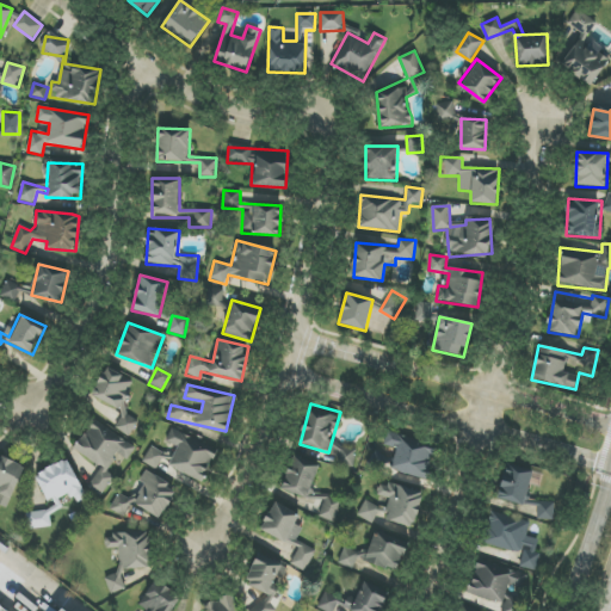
[(100,468),(87,488),(102,497),(113,476),(106,471),(118,455),(127,461),(136,448),(93,419),(74,449),(100,468)]
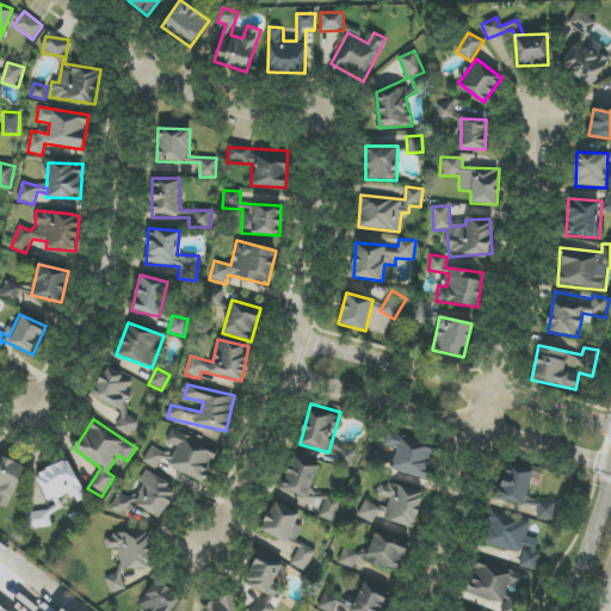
[(172,430),(166,443),(178,448),(168,468),(203,483),(217,450),(172,430)]
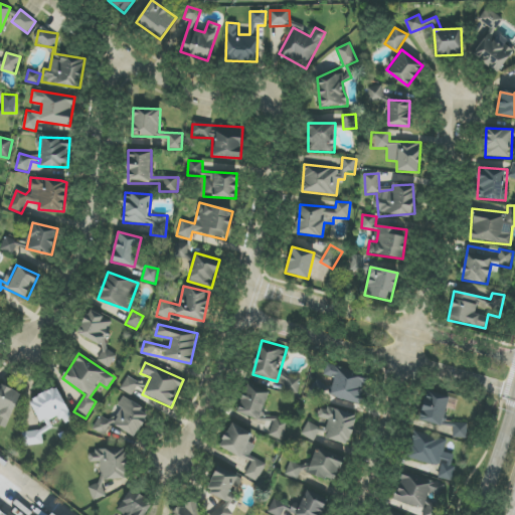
[(361,404),(368,374),(327,363),(324,375),(334,378),(329,396),(361,404)]
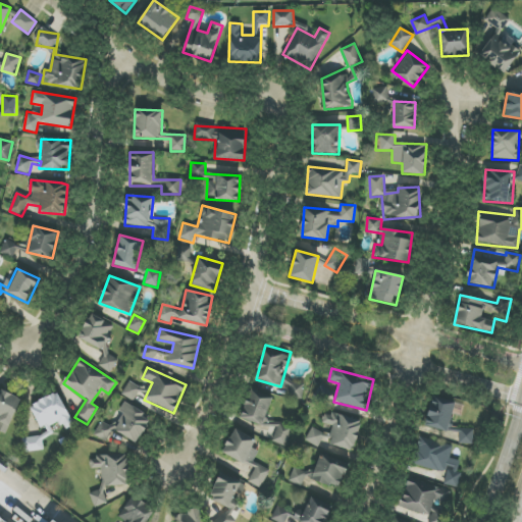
[(121,395),(133,401),(141,388),(129,381),(121,395)]
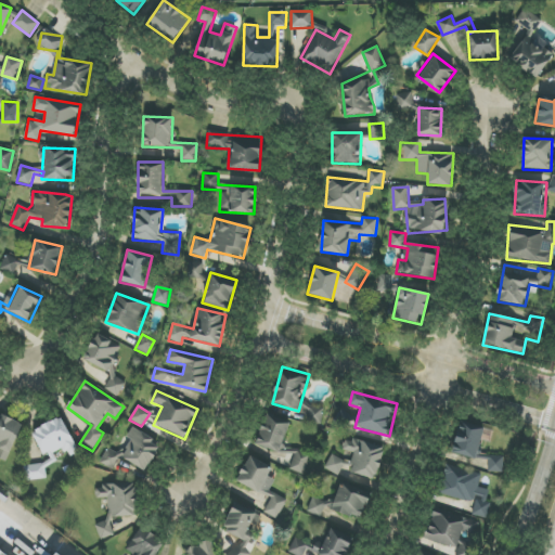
[(323,408),(310,407),(308,423),(321,424),(323,408)]
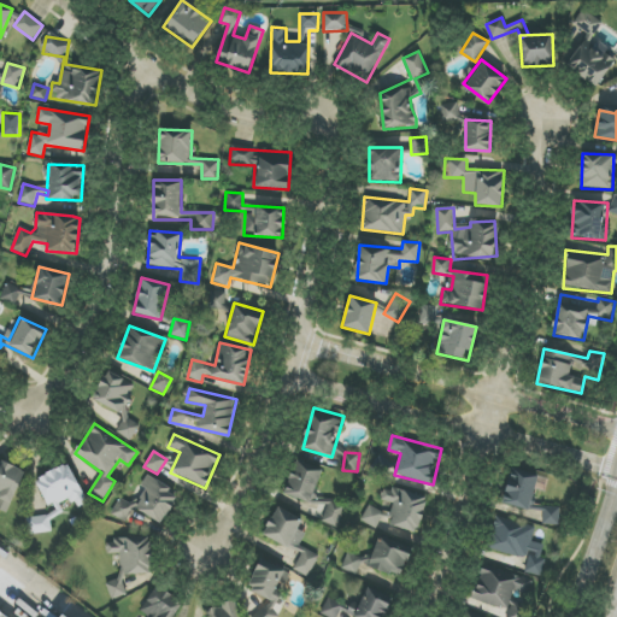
[(310,504),(323,469),(298,459),(283,494),(310,504)]
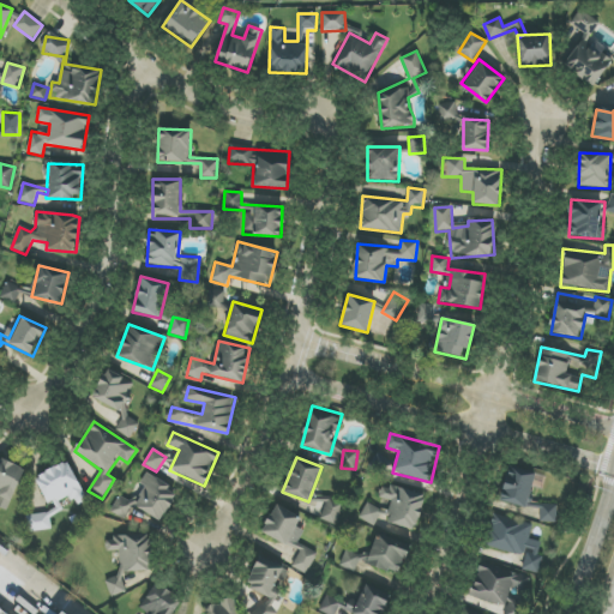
[(35,477),(48,505),(70,494),(76,506),(88,500),(68,461),(35,477)]
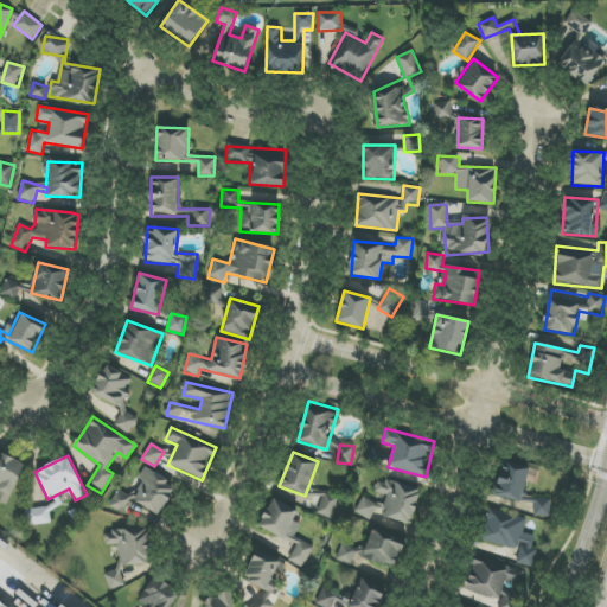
[(521,503),(530,466),(503,460),(493,496),(521,503)]
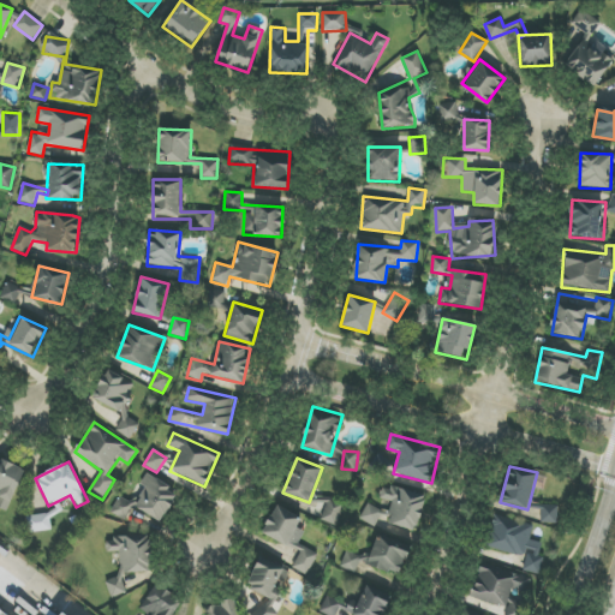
[(132,508),(163,523),(178,490),(145,476),(141,485),(144,488),(137,502),(120,495),(112,514),(127,521),(132,508)]
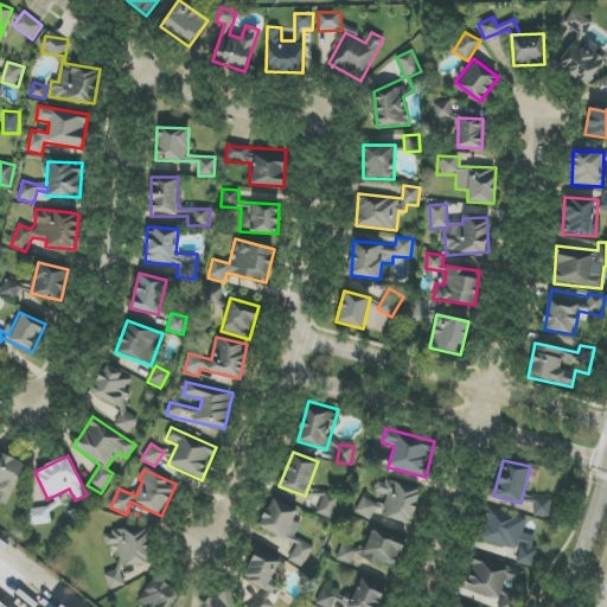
[(388,496),(382,517),(411,524),(420,490),(378,479),(376,492),(388,496)]
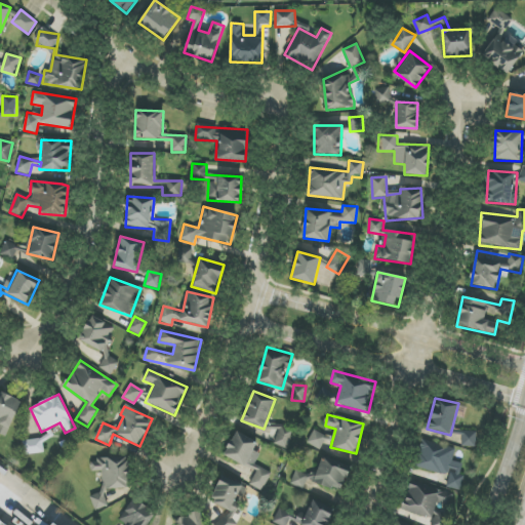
[(287,449),(293,433),(280,428),(274,444),(287,449)]
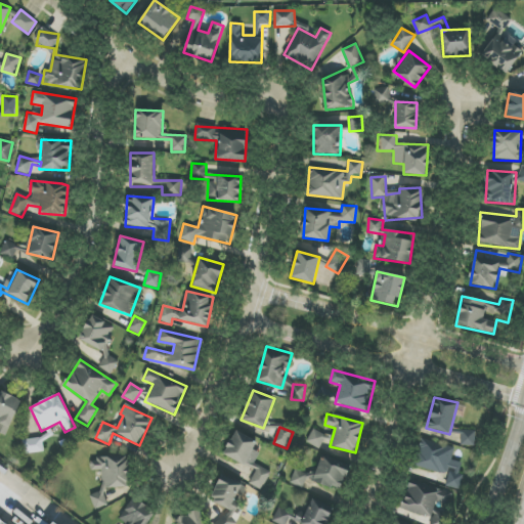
[(319,449),(326,436),(313,429),(306,442),(319,449)]
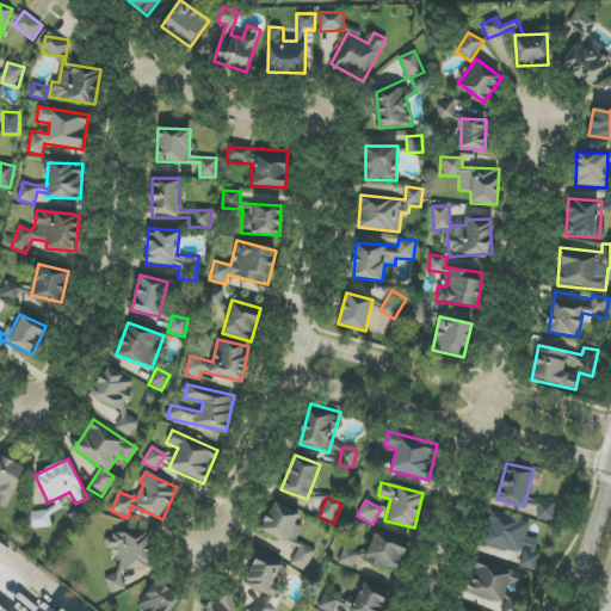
[(537,519),(554,520),(554,503),(538,501),(537,519)]
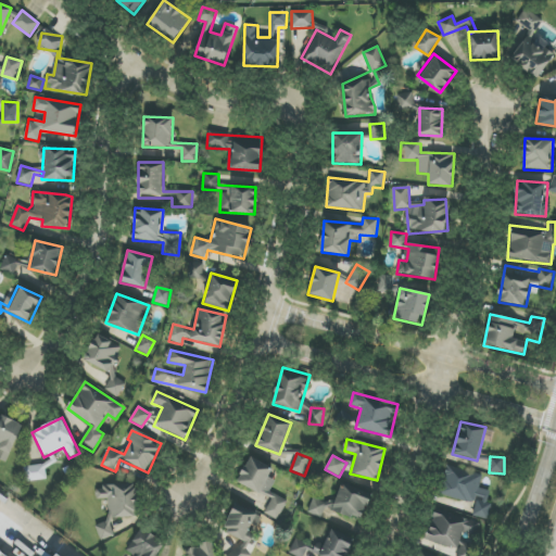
[(237,482),(270,498),(263,513),(278,520),(288,501),(270,492),(276,481),(268,477),(273,469),(249,457),(237,482)]
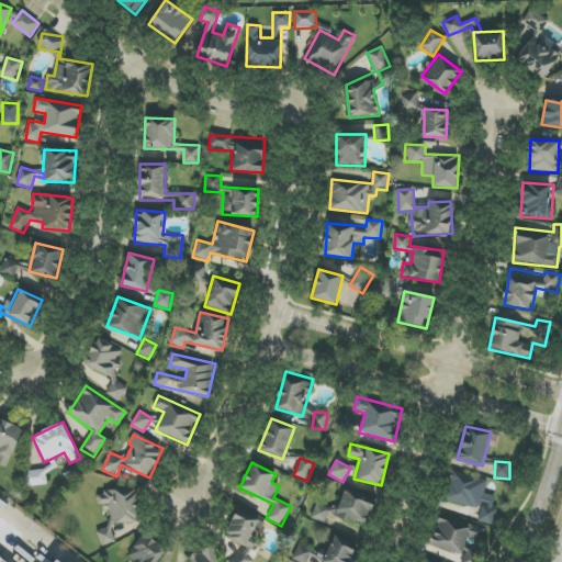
[(478,521),(493,525),(496,510),(492,509),(495,496),(485,494),(487,480),(450,472),(444,501),(481,508),(478,521)]
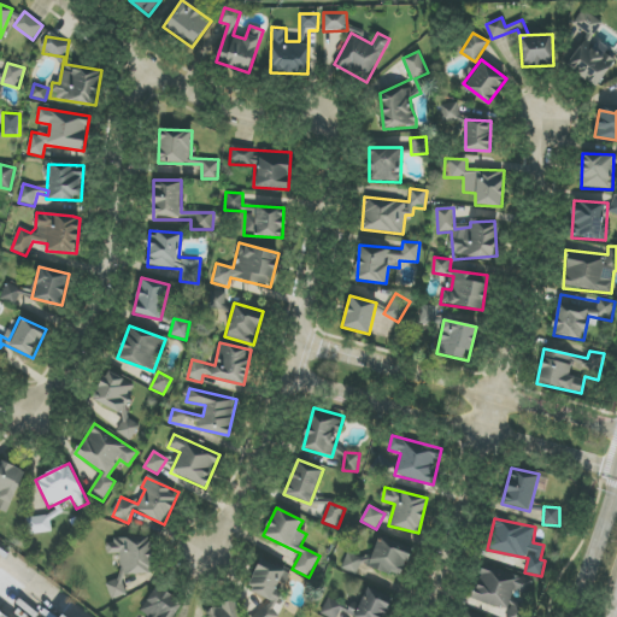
[(341,569),(357,576),(363,562),(399,580),(412,551),(381,535),(369,562),(350,552),(341,569)]
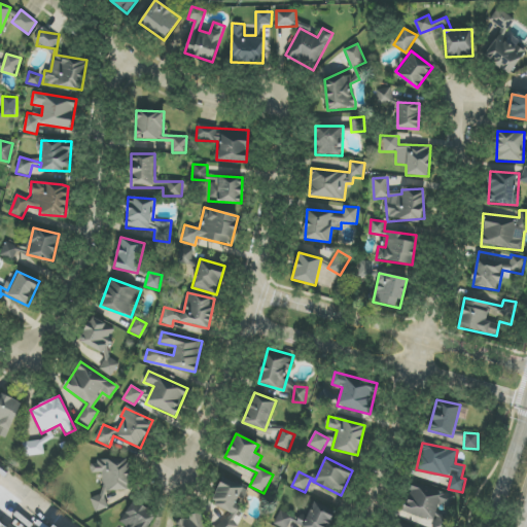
[(94,511),(106,510),(105,491),(130,490),(129,459),(92,460),(92,473),(102,472),(103,495),(93,495),(94,511)]
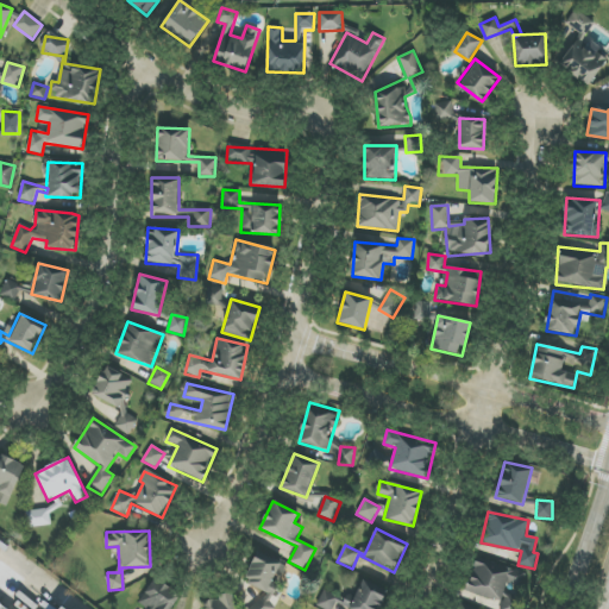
[(263,590),(252,608),(271,608),(280,595),(269,590),(281,564),(258,552),(244,581),(263,590)]
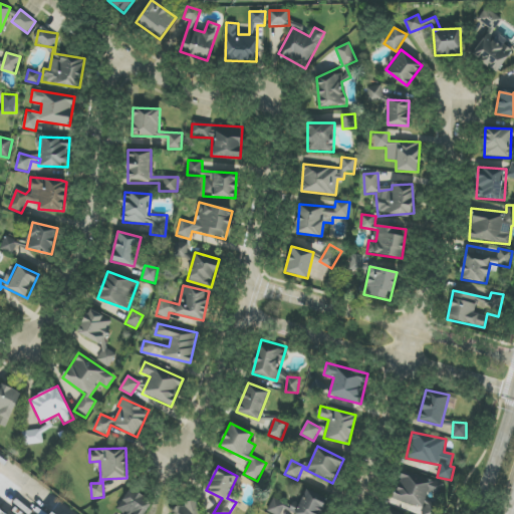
[(393,500),(417,507),(414,513),(435,513),(434,513),(437,504),(426,501),(428,492),(440,495),(443,484),(401,472),(393,500)]
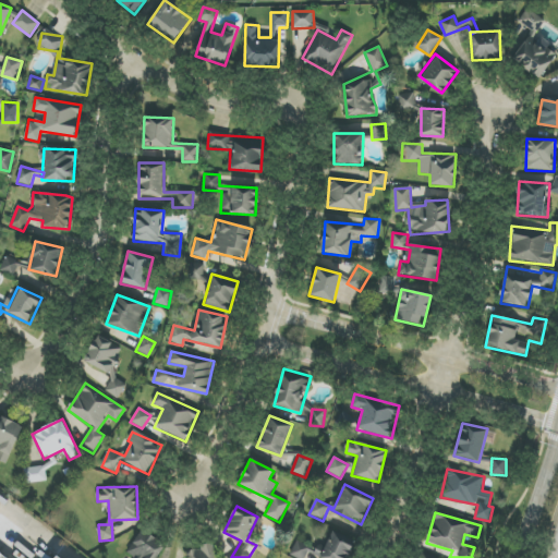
[(126,555),(131,557),(157,557),(166,545),(143,530),(126,555)]
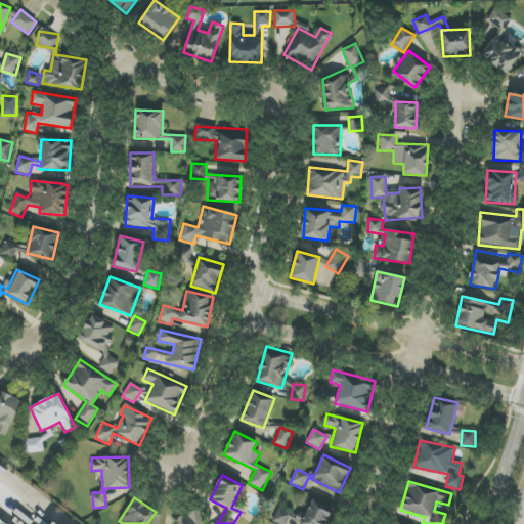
[(326,523),(334,508),(312,498),(304,519),(278,509),(272,522),(277,523),(286,523),(289,520),(298,523),(323,523),(324,523),(326,523)]
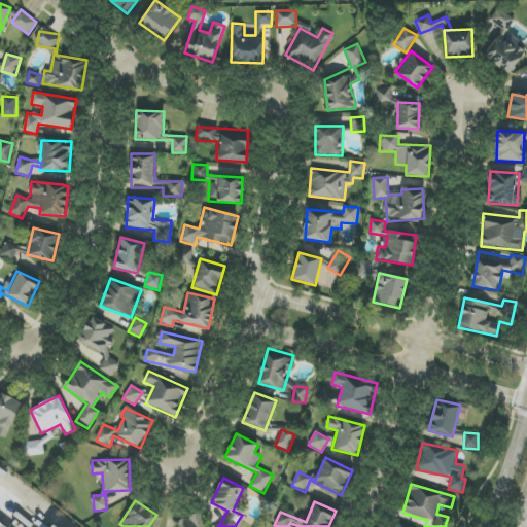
[(205,526),(205,516),(179,517),(179,526),(205,526)]
